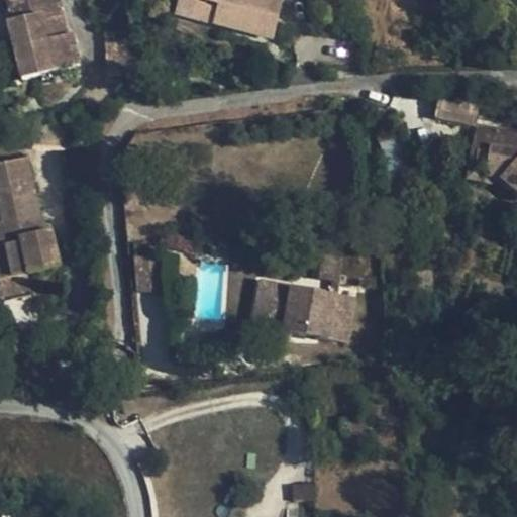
[(11,21),(5,0),(0,0),(0,24),(7,23),(11,21)]
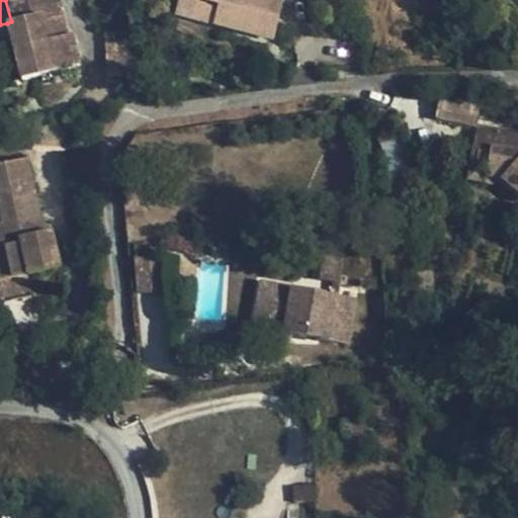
[(5,0),(11,21),(7,23),(21,81),(80,66),(72,35),(68,37),(58,0),(5,0)]
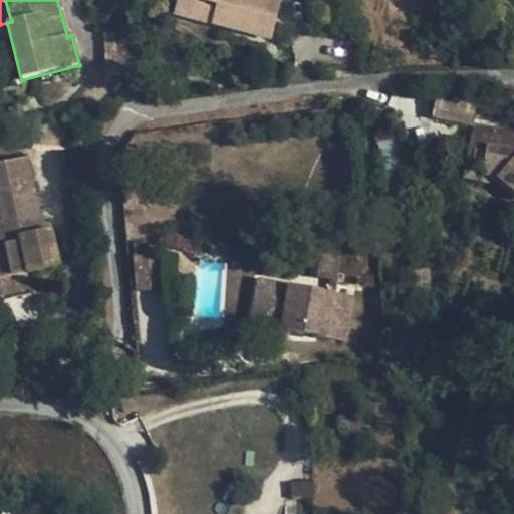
[(177,0),(174,14),(189,19),(194,0),(177,0)]
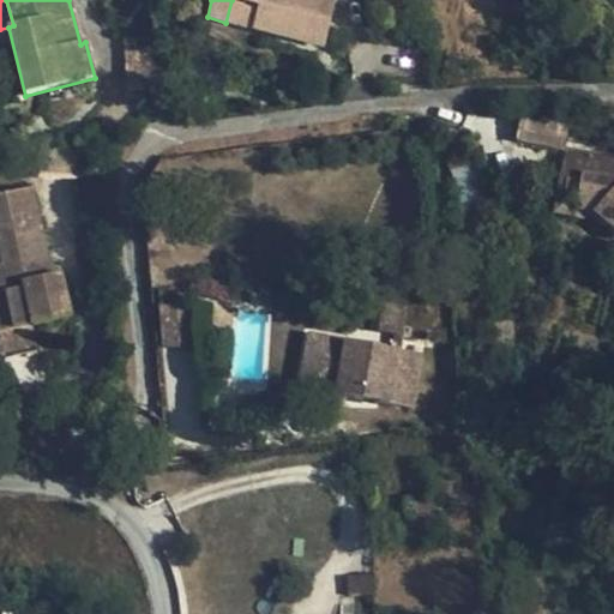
[(232,0),(226,23),(323,47),(335,0),(232,0)]
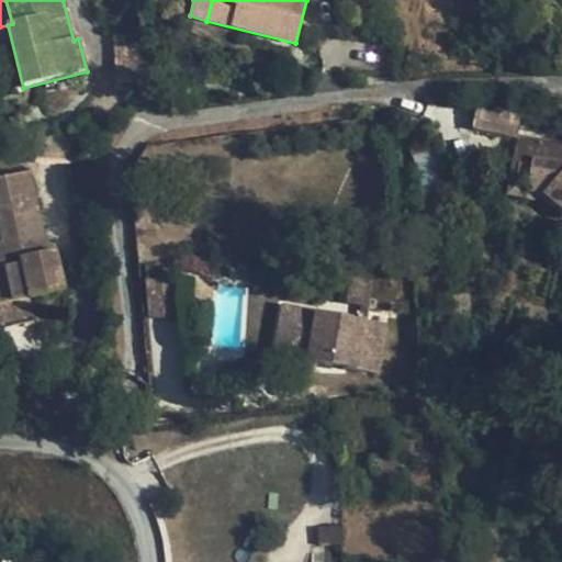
[(0,66),(7,92),(23,88),(8,25),(0,26),(0,66)]
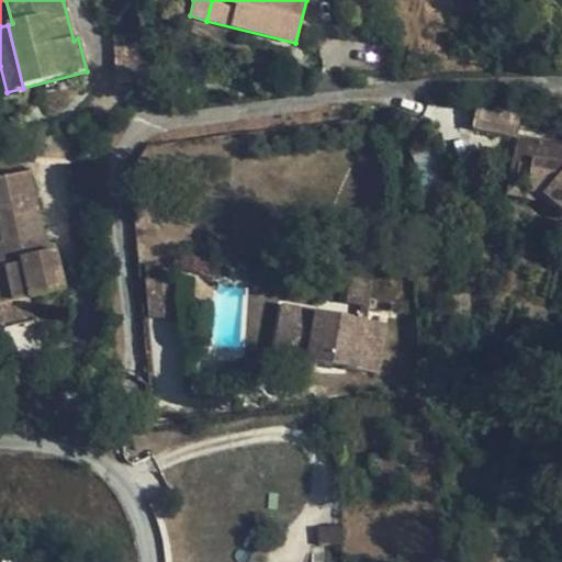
[(114,35),(117,82),(148,80),(146,34),(114,35)]
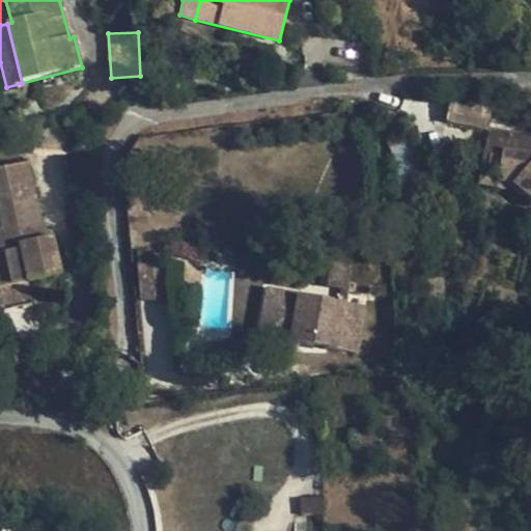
[(490,126),(491,106),(448,103),(447,123),(490,126)]
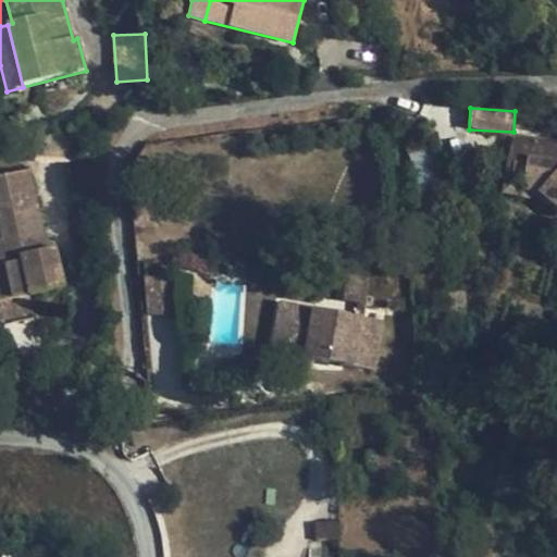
[(556,143),(514,136),(510,157),(556,163),(556,143)]
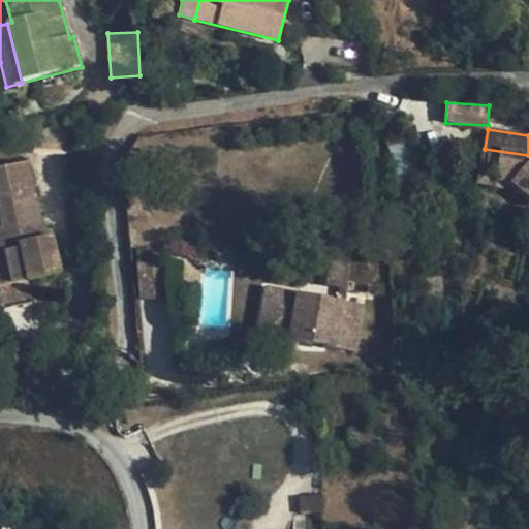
[(528,155),(485,149),(478,184),(498,187),(499,181),(512,183),(528,196),(528,155)]
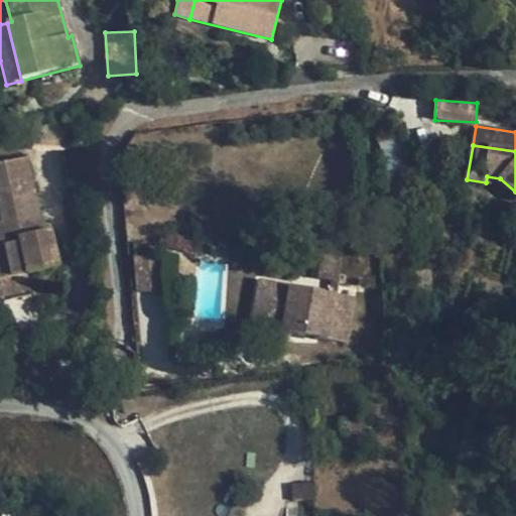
[(44,233),(26,158),(0,164),(0,211),(3,224),(0,224),(0,248),(12,245),(20,277),(59,268),(50,232),(44,233)]
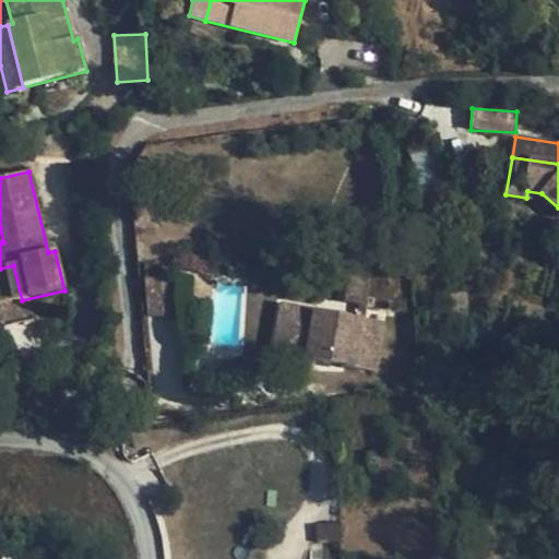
[(540,200),(542,193),(527,191),(526,198),(540,200)]
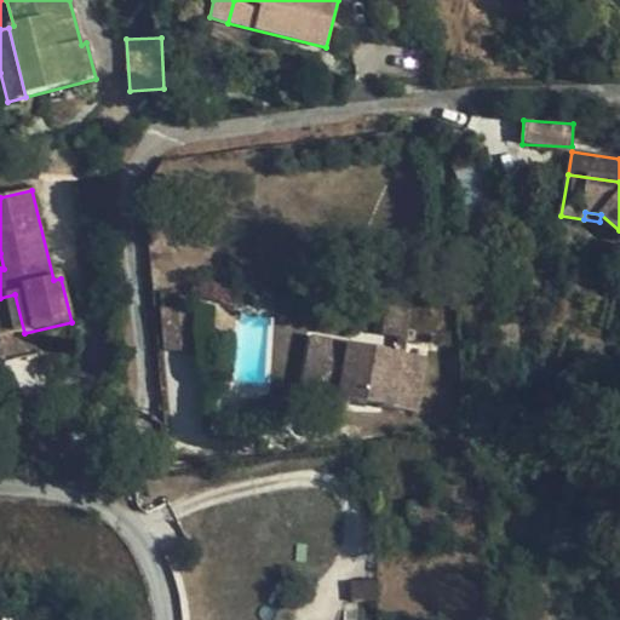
[(205,351),(204,311),(182,313),(182,297),(162,297),(164,351),(205,351)]
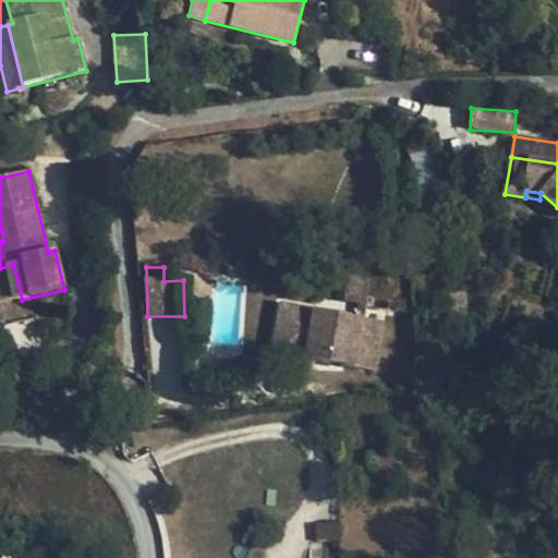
[(362,318),(315,311),(307,360),(353,367),(362,318)]
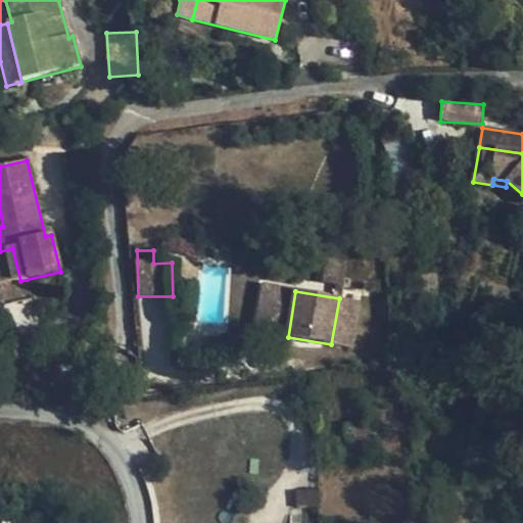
[(344,299),(339,298),(331,344),(351,347),(360,302),(344,299)]
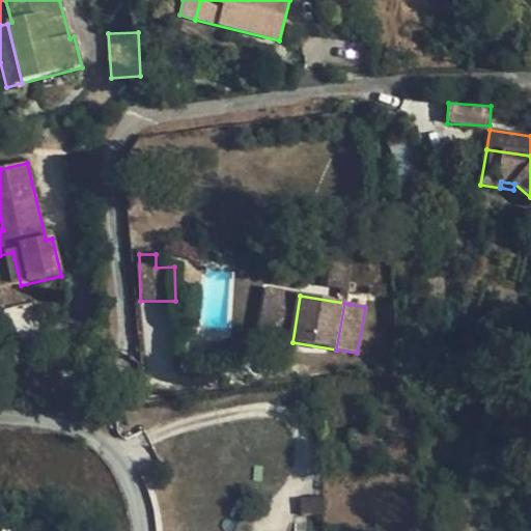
[(303,515),(324,515),(323,499),(303,499),(303,515)]
